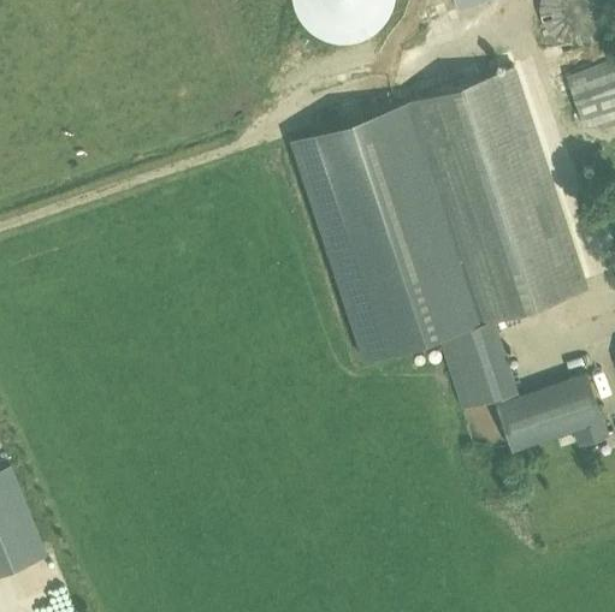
[(291,0),(293,0),(295,10),(299,18),(305,27),(312,34),(321,40),(331,43),(341,45),(350,45),(360,42),(368,39),(377,33),(384,27),(389,18),(394,10),(396,0),(395,0),(291,0)]
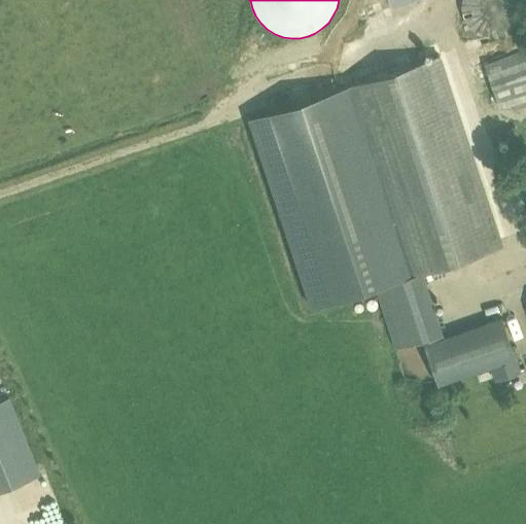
[(462,0),(462,1),(462,2),(462,3),(462,4),(461,5),(461,6),(461,7),(461,8),(461,9),(461,10),(462,11),(462,12),(462,13),(462,14),(462,15),(463,16),(463,18),(463,19),(464,20),(464,21),(464,22),(465,23),(465,24),(466,25),(467,26),(468,27),(468,28),(469,29),(470,30),(471,31),(472,31),(472,32),(474,33),(475,33),(476,34),(477,35),(478,35),(479,36),(480,36),(481,37),(482,37),(483,38),(484,38),(485,38),(486,38),(487,39),(488,39),(489,39),(490,39),(491,39),(492,39),(493,39),(494,39),(495,39),(496,39),(497,39),(498,39),(499,39),(500,38),(501,38),(502,38),(503,38),(504,37),(505,37),(506,37),(507,36),(509,36),(510,35),(511,34),(512,34),(513,33),(514,32),(515,31),(516,30),(517,29),(518,28),(518,27),(519,27),(520,26),(520,25),(521,24),(521,23),(522,22),(522,21),(523,20),(523,19),(523,18),(524,16),(524,15),(524,14),(524,13),(524,12),(525,11),(525,10),(525,9),(525,8),(525,7),(525,6),(525,5),(525,4),(524,3),(524,2),(524,1),(523,0),(462,0)]
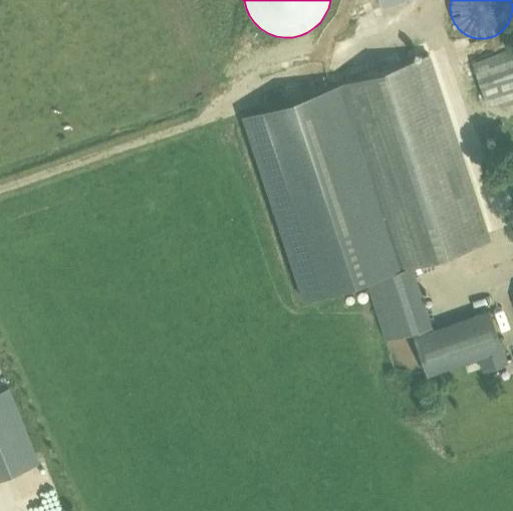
[(512,51),(473,65),(478,80),(482,92),(488,109),(512,100),(512,51)]
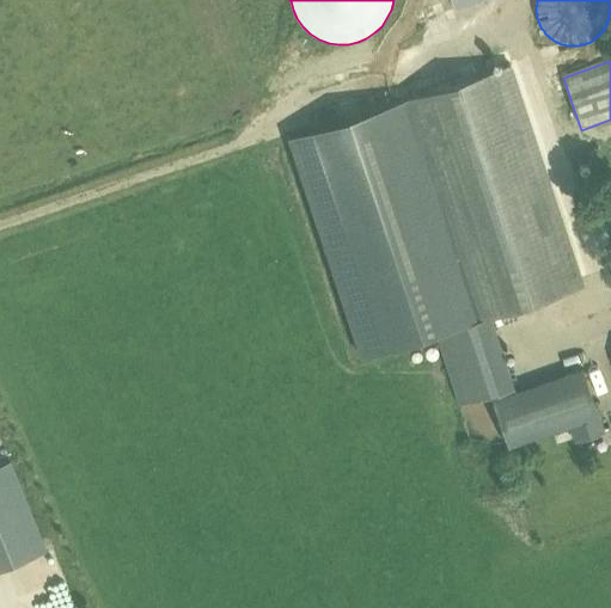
[(434,338),(493,320),(585,289),(549,183),(514,78),(511,67),(487,74),(477,78),(287,140),(360,361),(434,338)]
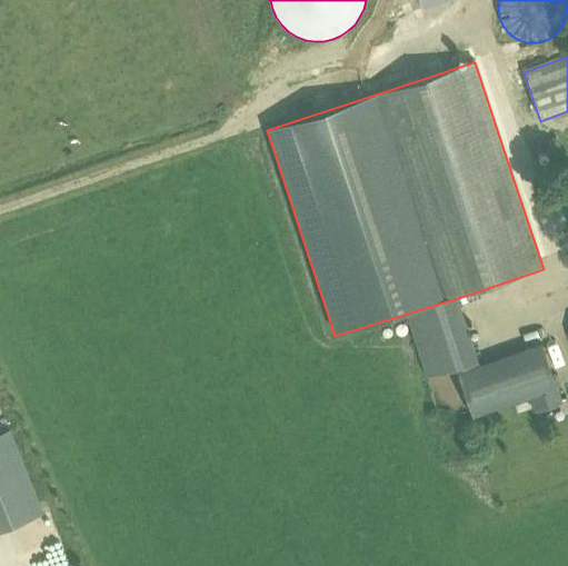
[(404,315),(426,381),(480,364),(458,298),(404,315)]
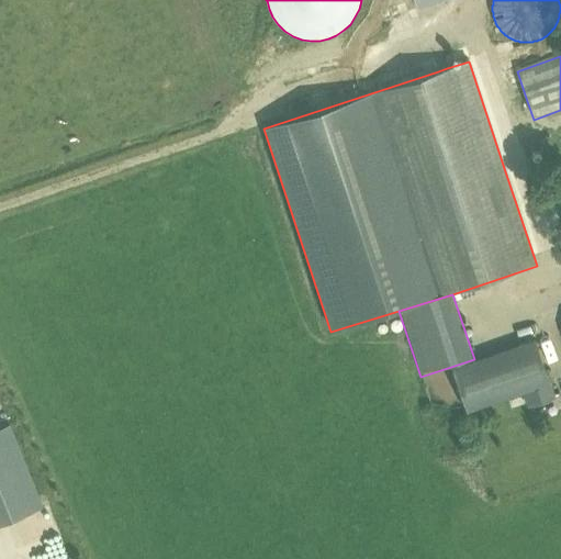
[(468,415),(550,387),(536,345),(453,373),(468,415)]
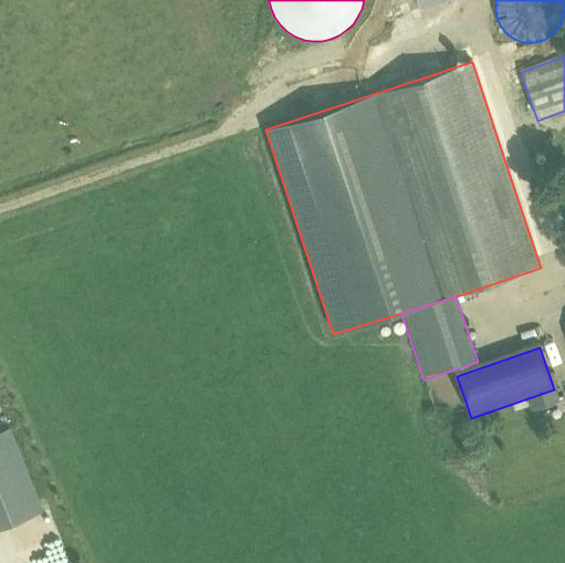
[(51,531),(22,541),(29,559),(58,550),(51,531)]
